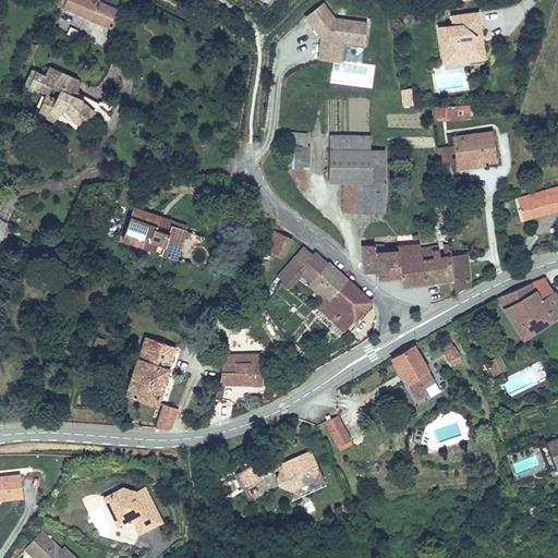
[(65,0),(63,7),(111,27),(119,11),(97,1),(97,0),(65,0)]
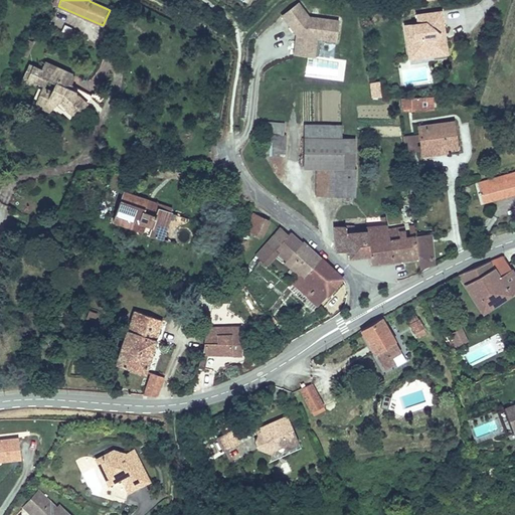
[(299,3),(283,15),(297,34),(300,34),(300,36),(297,36),(295,48),(311,50),(312,44),(317,38),(336,40),(338,21),(319,18),(318,24),(314,23),(309,17),(299,3)]
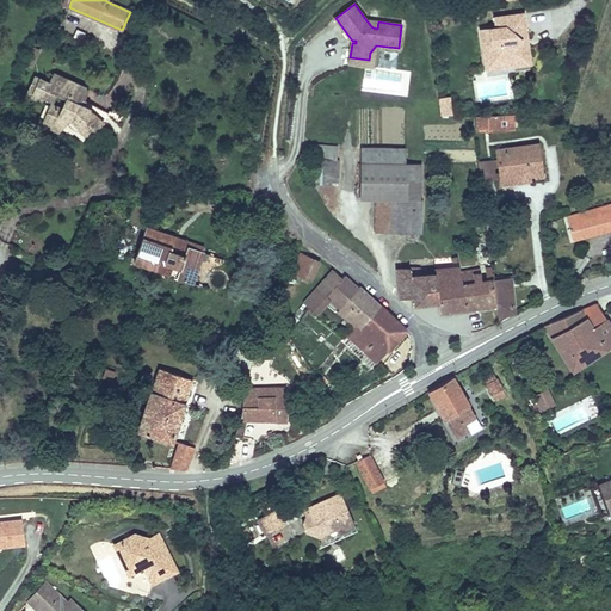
[(517,61),(530,59),(528,45),(524,47),(519,42),(522,39),(520,35),(526,34),(524,13),(495,17),(497,28),(481,30),(485,56),(494,55),(494,61),(503,68),(513,66),(517,61)]
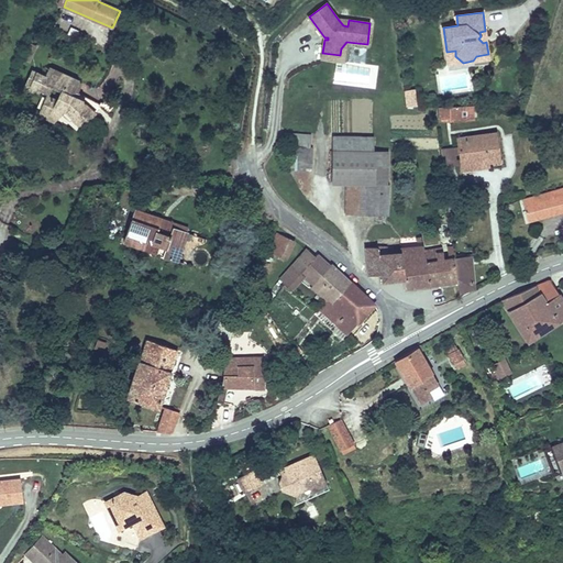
[(340,55),(322,53),(321,62),(343,64),(346,42),(341,48),(340,55)]
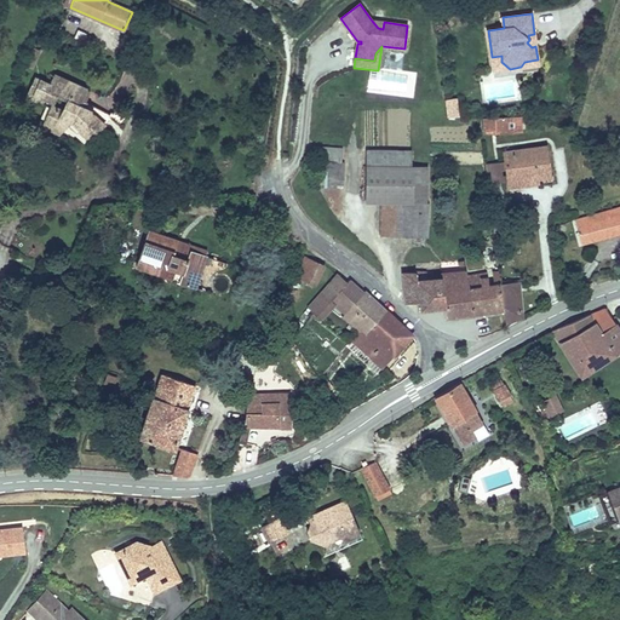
[(32,68),(40,50),(36,47),(28,67),(32,68)]
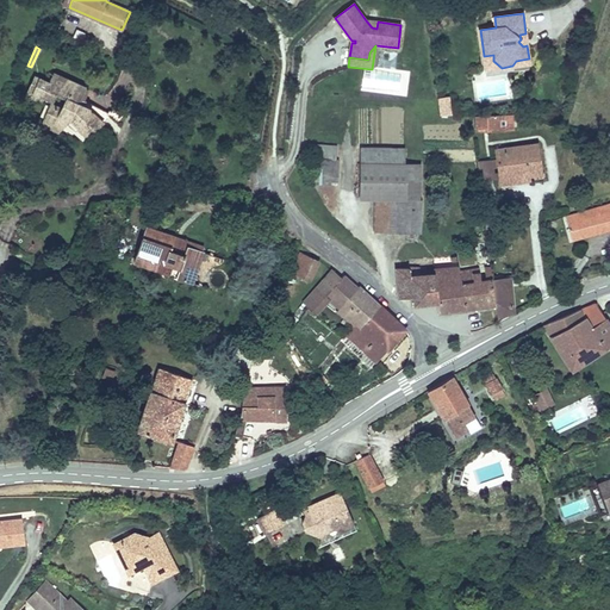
[(485,69),(502,68),(493,61),(493,55),(484,56),(485,69)]
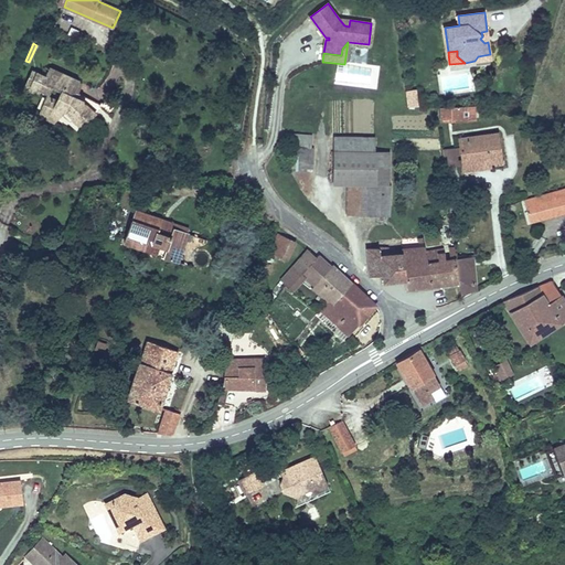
[(42,112),(59,119),(62,114),(71,121),(78,112),(86,119),(93,112),(83,103),(83,102),(77,98),(71,96),(73,92),(74,93),(80,82),(50,68),(45,76),(36,72),(31,85),(44,92),(49,94),(52,87),(61,92),(56,100),(49,97),(42,112)]
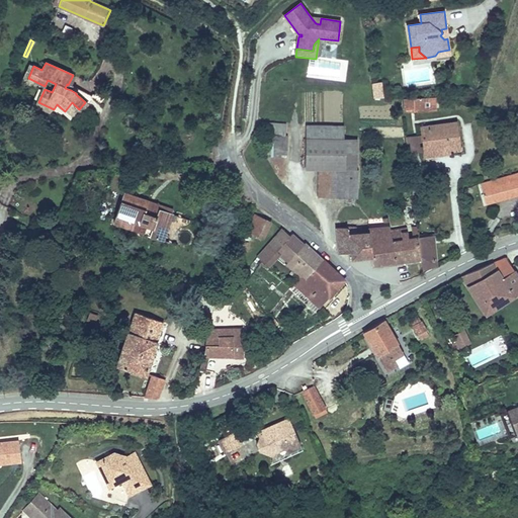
[(38,87),(40,84),(28,78),(33,66),(30,65),(23,81),(26,82),(38,87)]
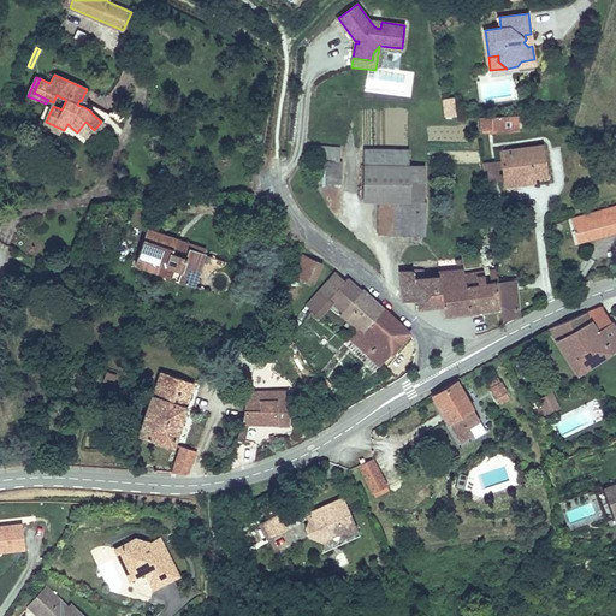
[(90,90),(87,89),(81,101),(80,100),(77,105),(84,107),(87,104),(84,102),(90,90)]
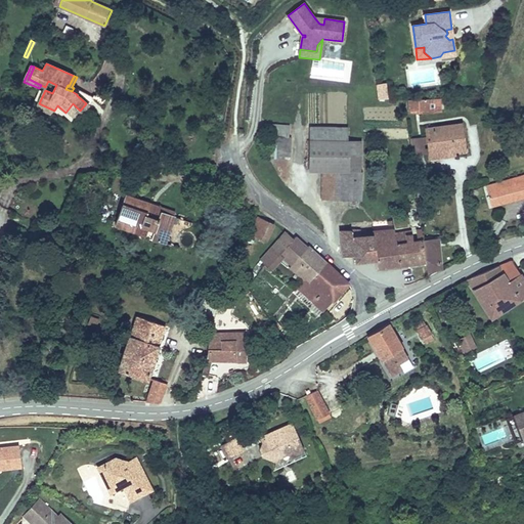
[(387,98),(386,84),(376,85),(378,98),(387,98)]
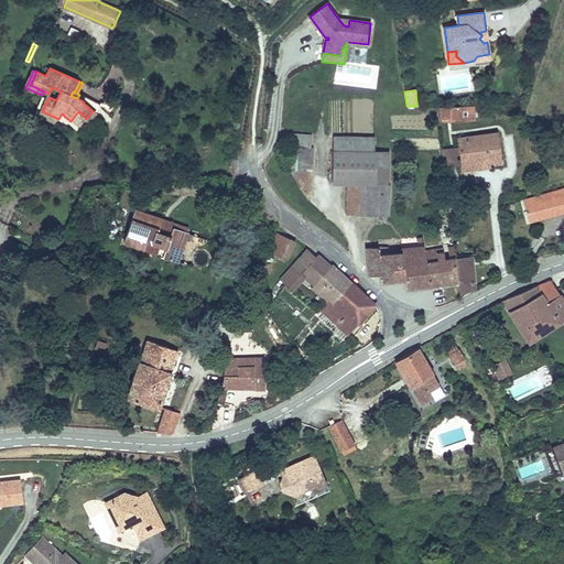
[(440,118),(475,119),(475,105),(440,104),(440,118)]
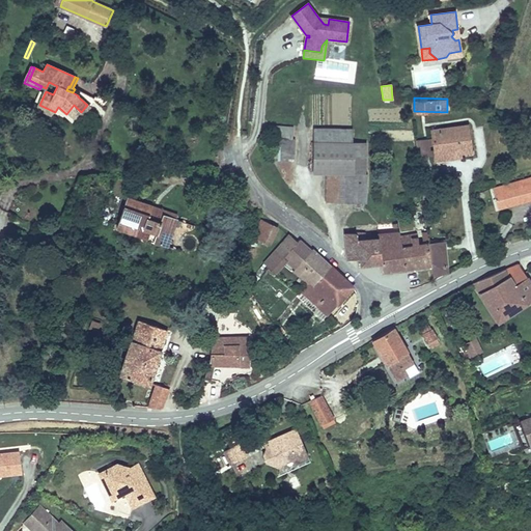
[(54,115),(55,112),(39,105),(37,108),(54,115)]
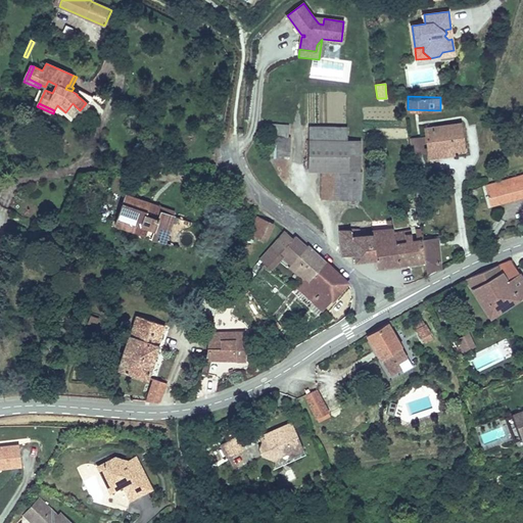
[(88,105),(86,103),(80,110),(82,112),(88,105)]
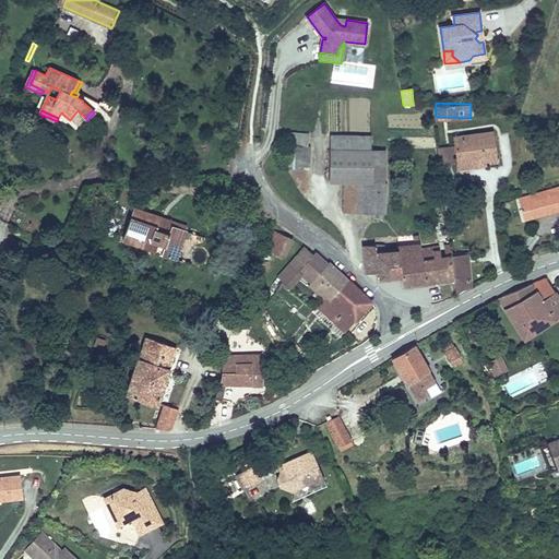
[(308,145),(309,133),(282,131),(281,144),(287,144),(285,167),(310,169),(311,145),(308,145)]
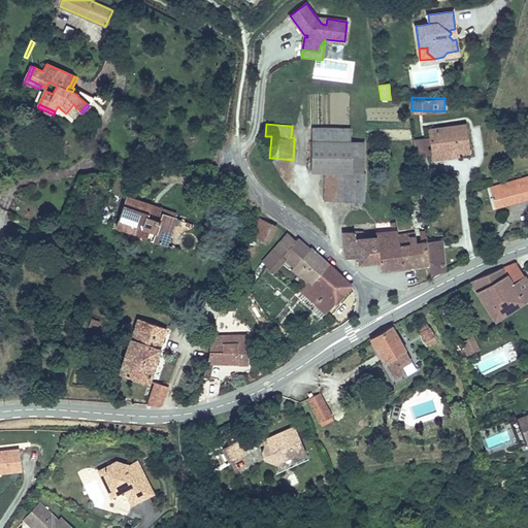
[(433,155),(458,152),(469,151),(465,124),(429,129),(430,137),(431,144),(433,155)]
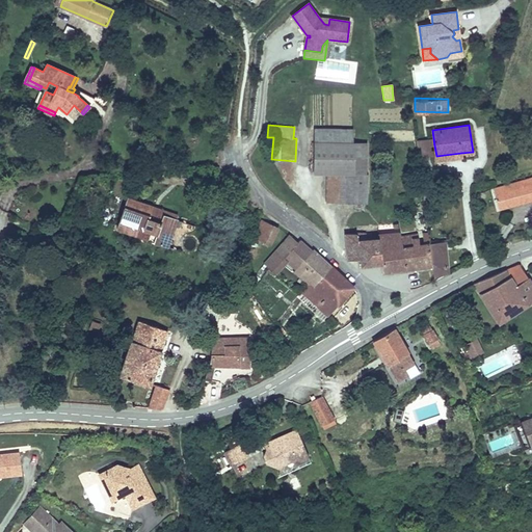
[(314,128),(314,140),(353,141),(353,128),(314,128)]
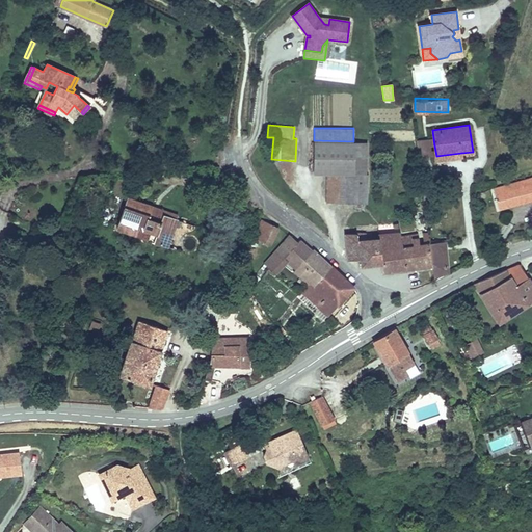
[(430,145),(434,145),(433,138),(418,141),(420,157),(431,156),(430,145)]
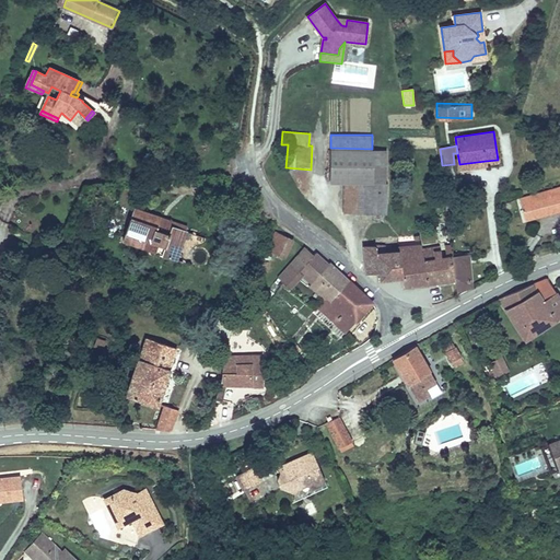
[(372,149),(330,148),(329,183),(345,183),(343,213),(387,214),(387,183),(386,183),(387,149),(372,149)]
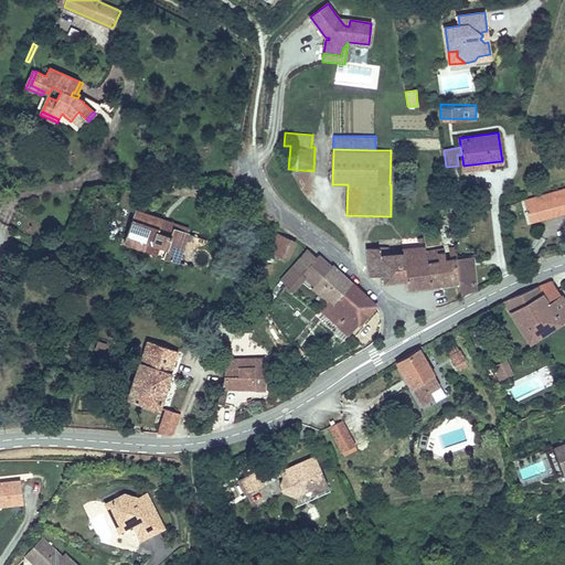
[(530,221),(564,211),(564,188),(524,200),(530,221)]
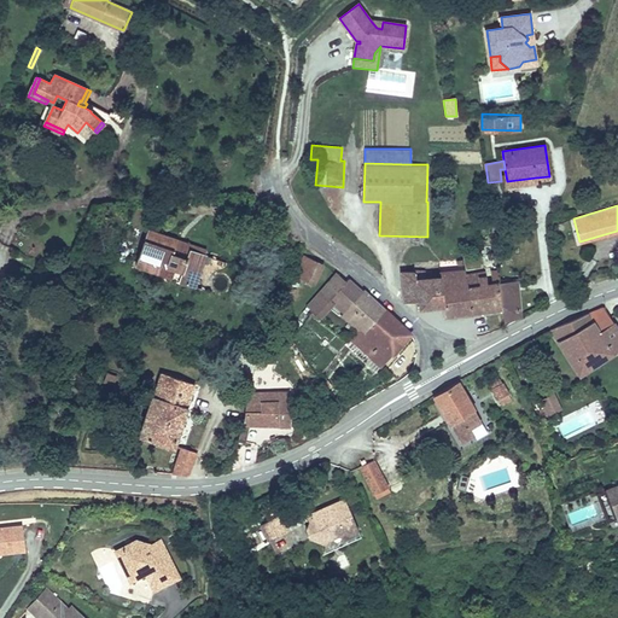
[(179,248),(181,242),(149,229),(138,262),(173,274),(170,278),(198,287),(210,256),(205,255),(187,249),(186,250),(179,248)]
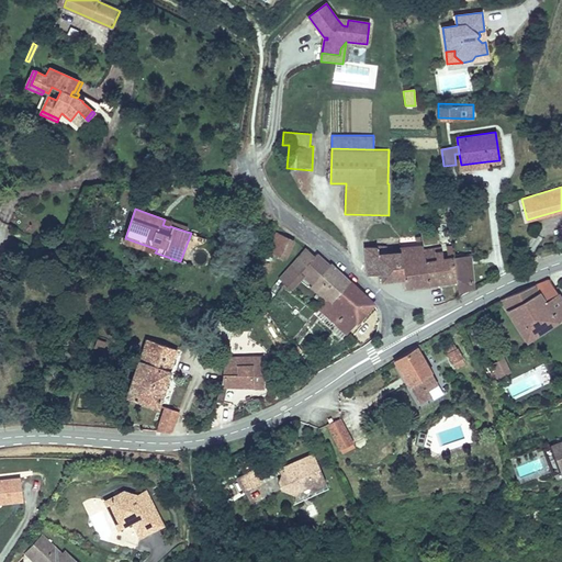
[(188,227),(165,220),(163,225),(169,227),(170,226),(187,232),(188,227)]
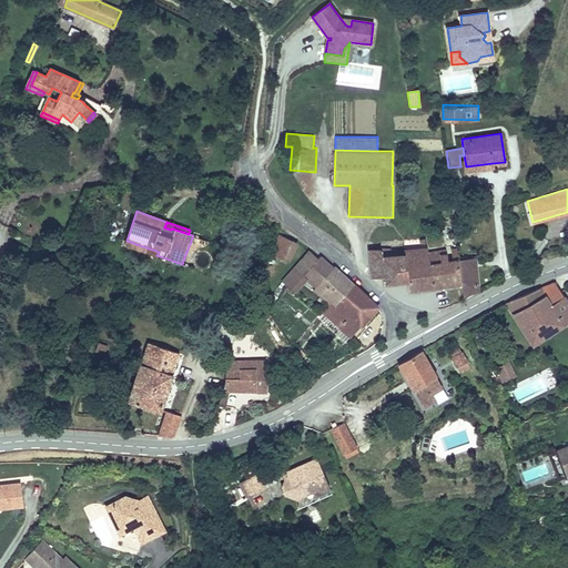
[(296,243),(281,235),(272,254),(287,261),(296,243)]
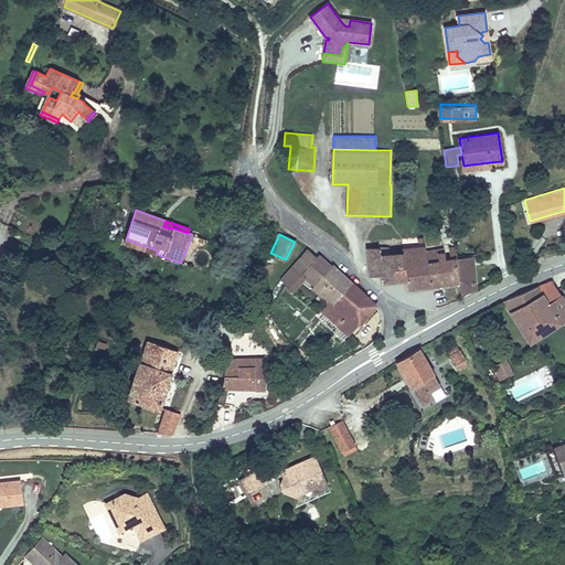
[(124,243),(156,254),(158,251),(126,240),(124,243)]
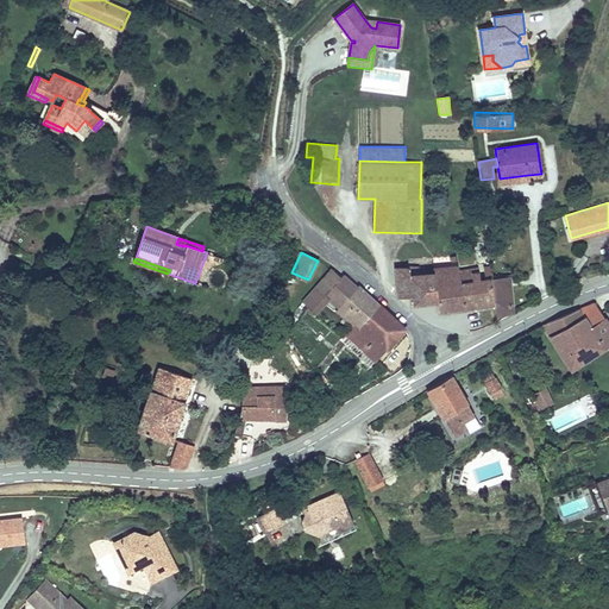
[(495,303),(491,278),(490,267),(484,268),(485,280),(481,280),(479,272),(472,272),(471,269),(459,271),(420,275),(410,276),(409,268),(396,268),(397,289),(399,297),(413,296),(414,305),(439,301),(440,312),(495,303)]
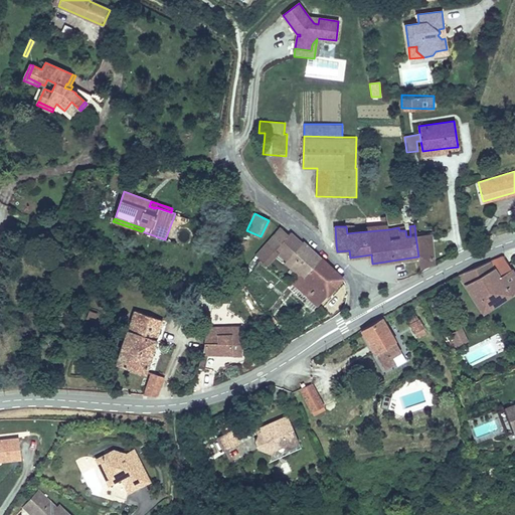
[(305,277),(321,259),(303,242),(302,242),(291,232),(288,235),(280,228),(267,242),(278,252),(287,261),(286,261),(292,267),(293,266),(298,271),(300,273),(305,277)]
